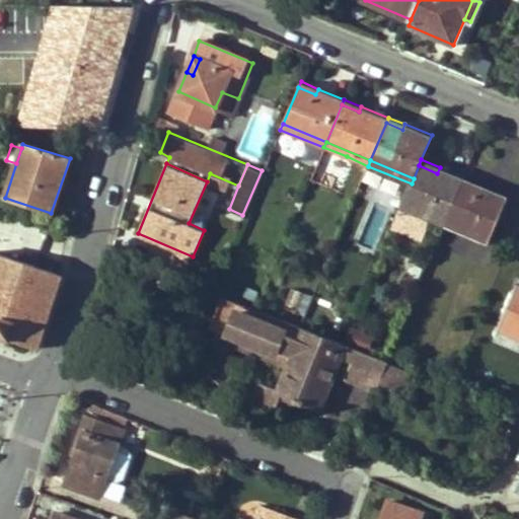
[(462,183),(464,177),(440,167),(437,173),(419,165),(414,178),(412,183),(403,203),(432,215),(446,220),(462,183)]
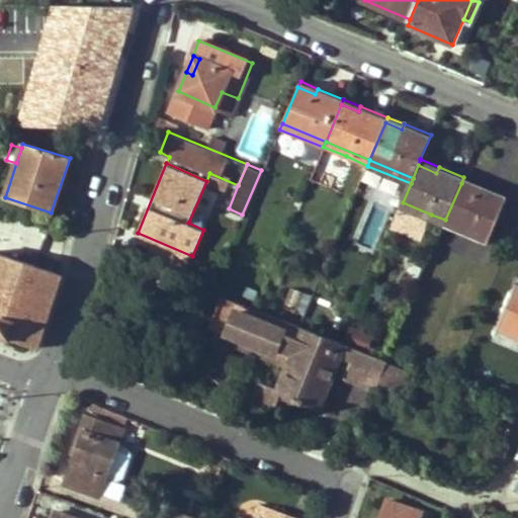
[(479,190),(482,184),(463,177),(461,183),(479,190)]
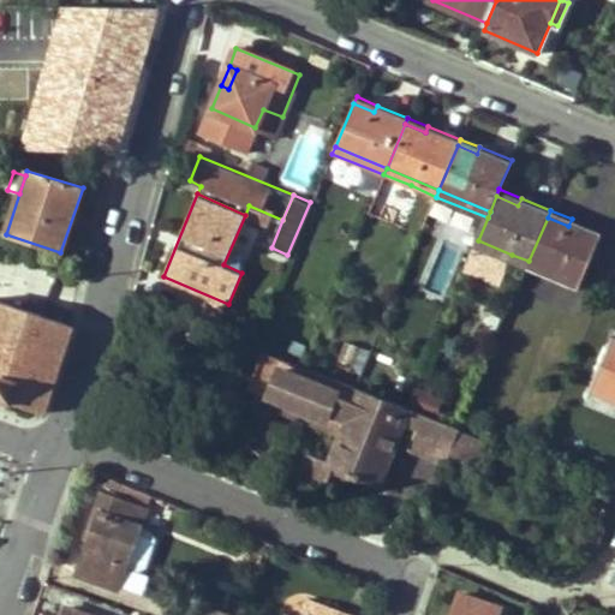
[(529,261),(551,270),(581,284),(589,264),(603,232),(572,219),(568,226),(548,218),(529,261)]
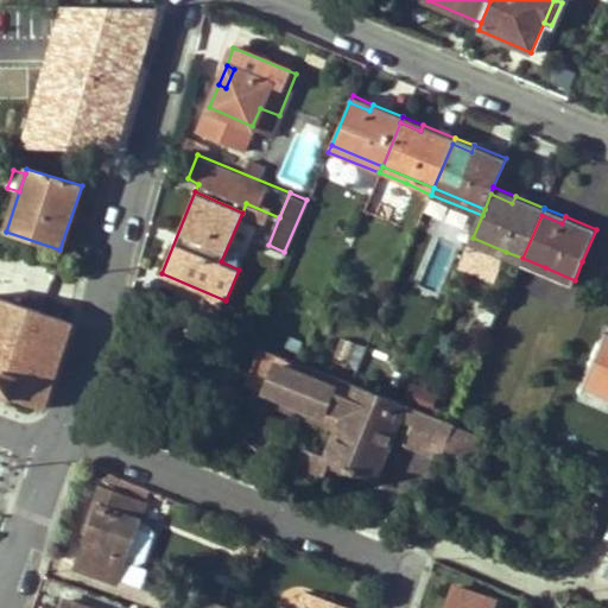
[(506,252),(473,238),(462,260),(496,274),(506,252)]
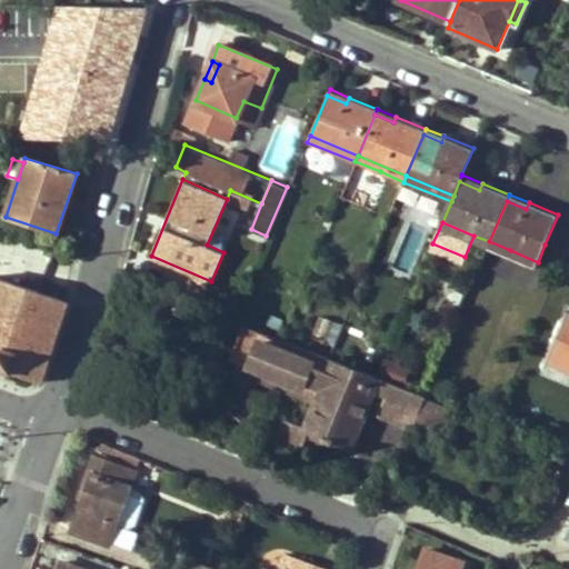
[(538,262),(510,250),(489,241),(487,247),(536,267),(538,262)]
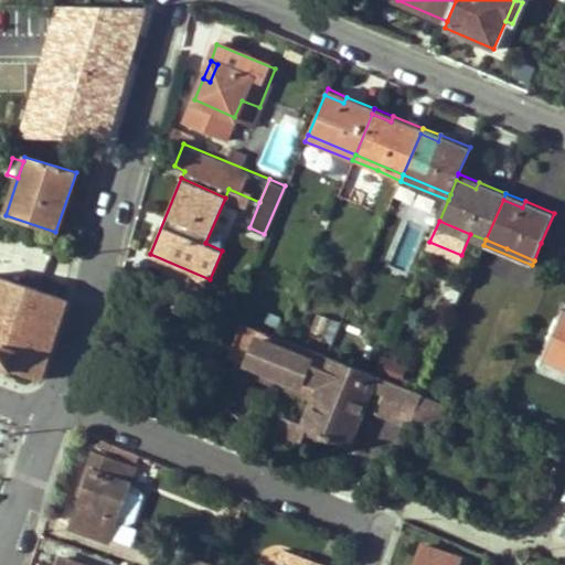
[(0,340),(19,284),(0,277),(0,340)]
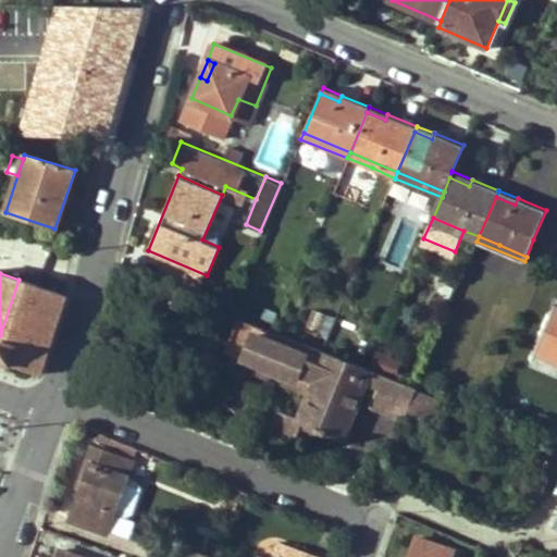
[(19,280),(0,335),(0,361),(38,374),(64,295),(19,280)]
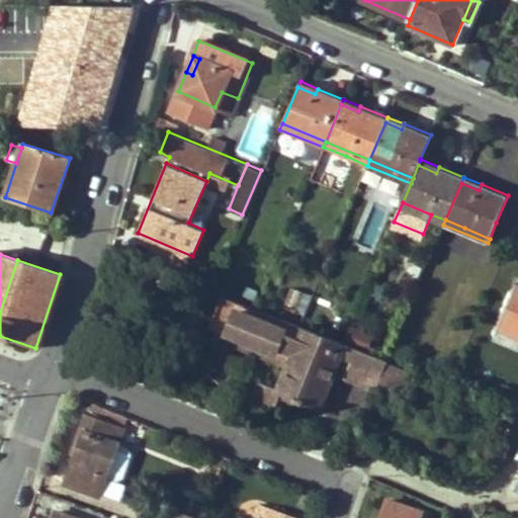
[(500,324),(517,332),(517,282),(500,324)]
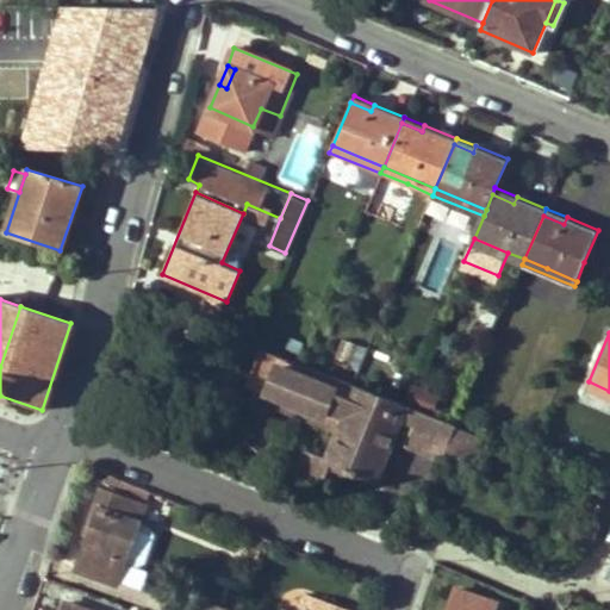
[(346,343),(340,361),(359,367),(365,349),(346,343)]
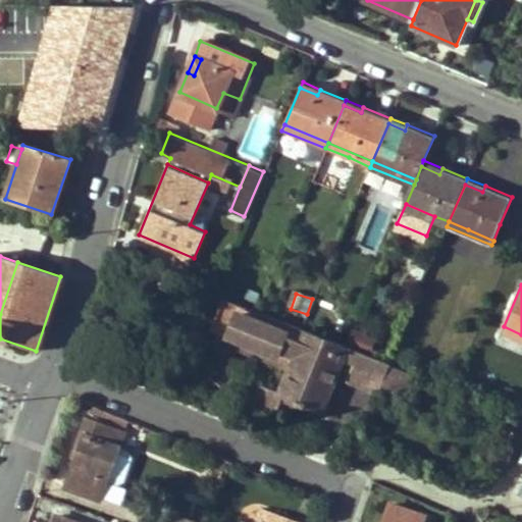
[(221,296),(209,326),(229,334),(276,354),(277,350),(294,357),(289,368),(279,392),(278,394),(282,395),(321,410),(336,370),(342,359),(355,364),(386,374),(380,387),(405,397),(415,374),(346,346),(303,328),(257,310),(257,311),(221,296)]
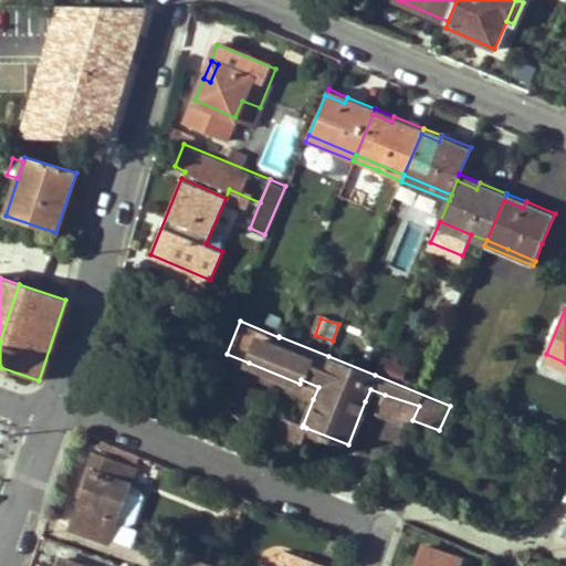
[(565,363),(546,354),(543,360),(565,369),(565,363)]
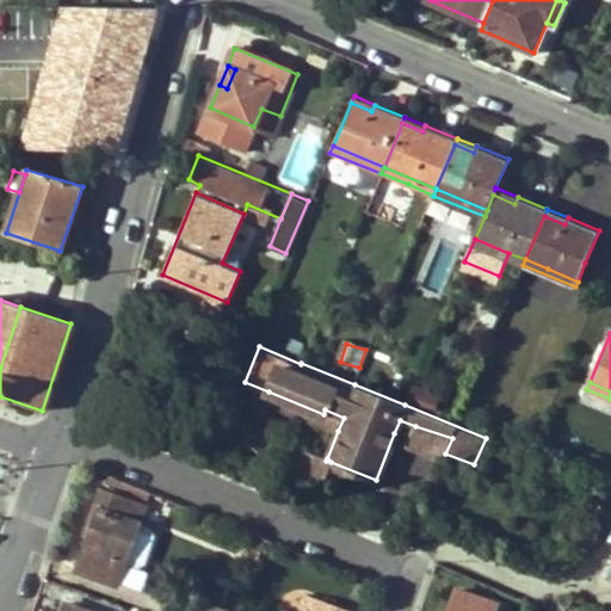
[(269,392),(265,401),(338,431),(344,418),(325,409),(323,414),(269,392)]
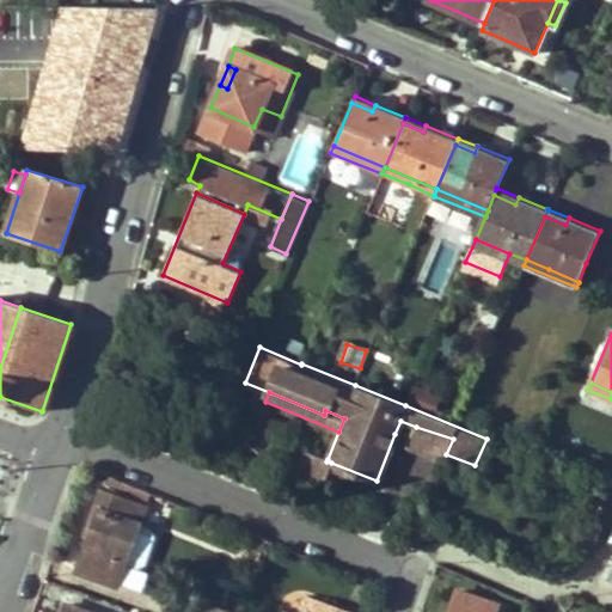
[(395,434),(411,440),(416,427),(401,421),(395,434)]
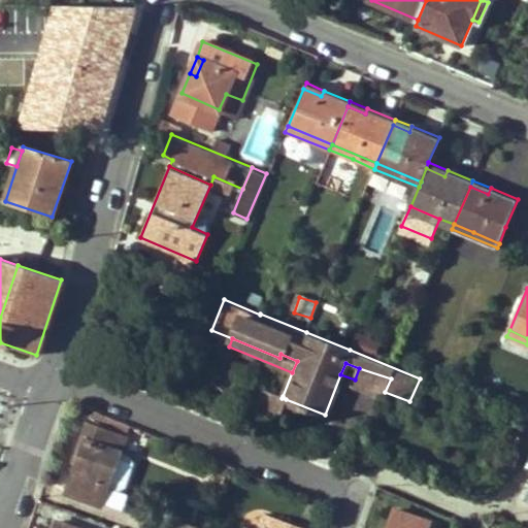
[(359,368),(355,380),(352,385),(383,397),(385,392),(391,378),(359,368)]
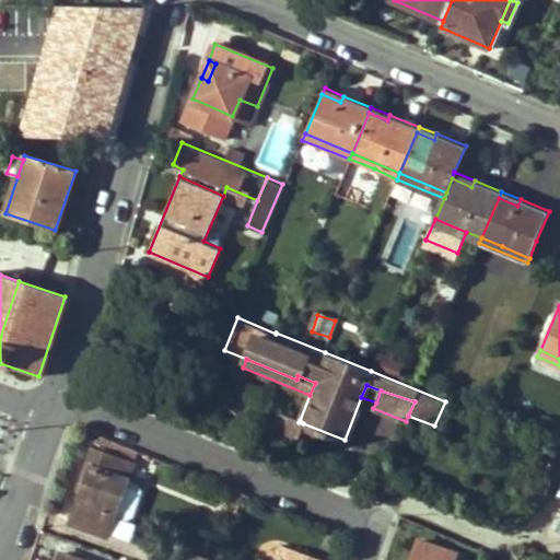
[(271,432),(295,441),(303,423),(299,422),(300,420),(279,412),(271,432)]
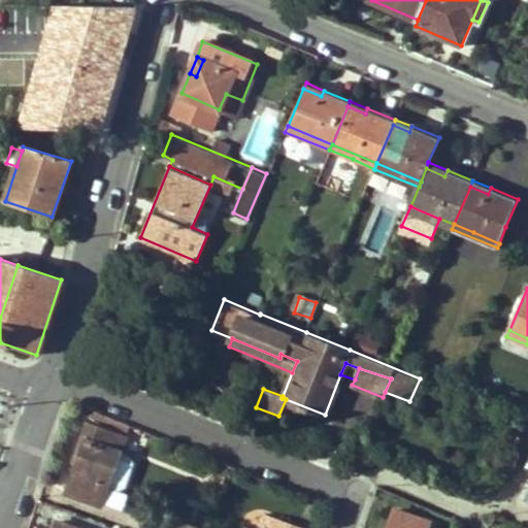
[(93,410),(88,424),(113,434),(119,421),(93,410)]
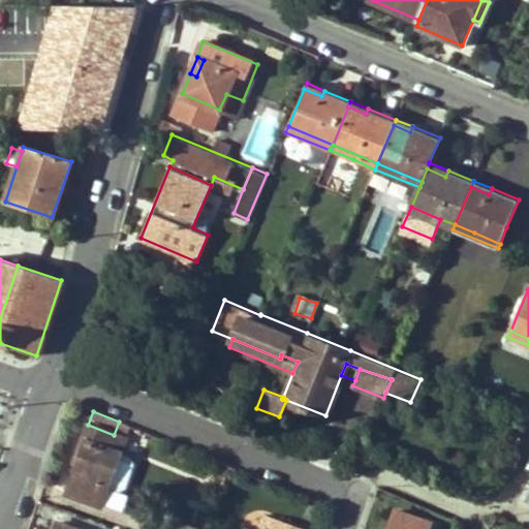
[(88,425),(76,457),(80,458),(66,494),(74,497),(93,503),(101,506),(121,454),(119,453),(123,440),(113,437),(114,435),(88,425)]
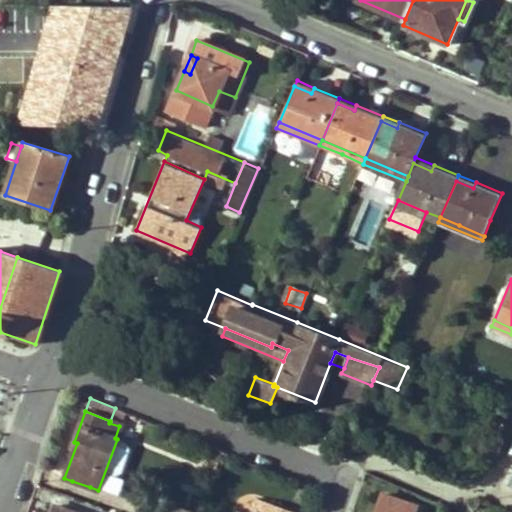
[(68,490),(86,497),(90,487),(72,481),(68,490)]
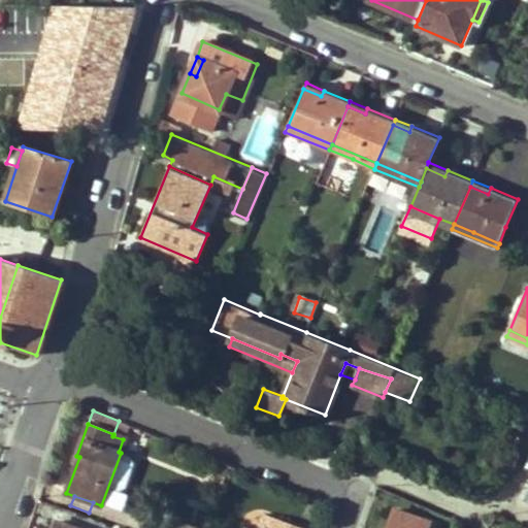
[(427,527),(430,520),(397,508),(390,527),(427,527)]
